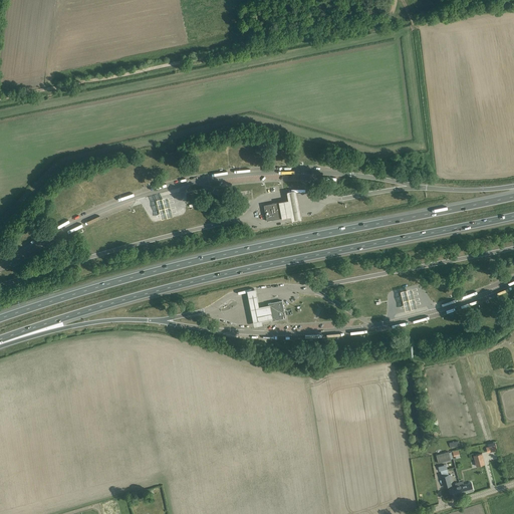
[(283,217),(283,220),(292,218),(292,222),(301,220),(296,192),(287,194),(289,201),(280,203),(283,217)]
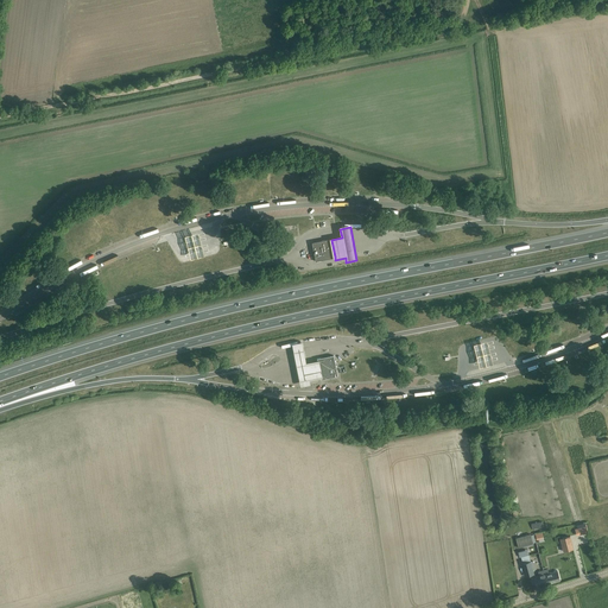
[(198,234),(185,238),(191,261),(204,258),(198,234)]
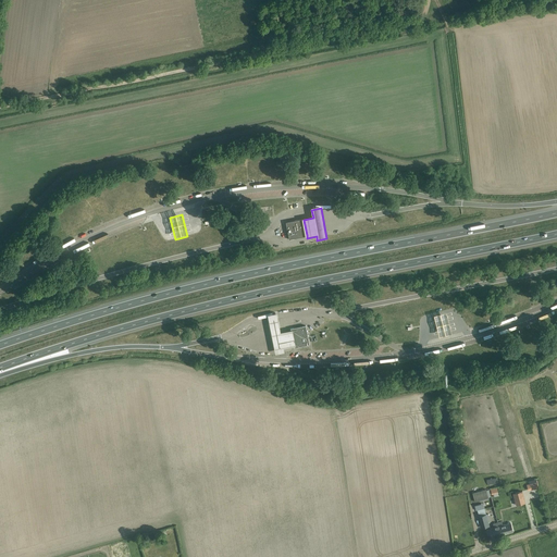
[(116,222),(114,218),(100,223),(102,229),(116,222)]
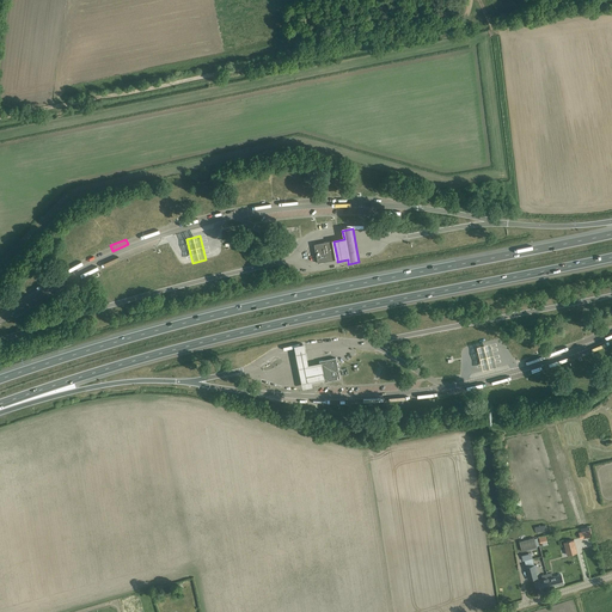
[(314,244),(313,245),(317,263),(318,263),(336,259),(337,259),(337,258),(334,242),(334,240),(332,240),(314,244)]
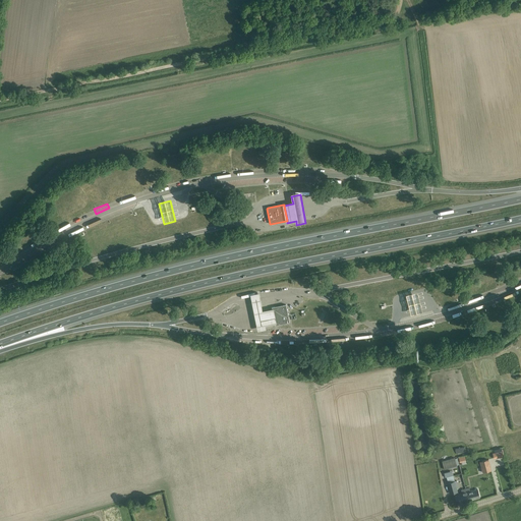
[(84,212),(72,218),(73,221),(71,222),(72,225),(88,218),(84,212)]
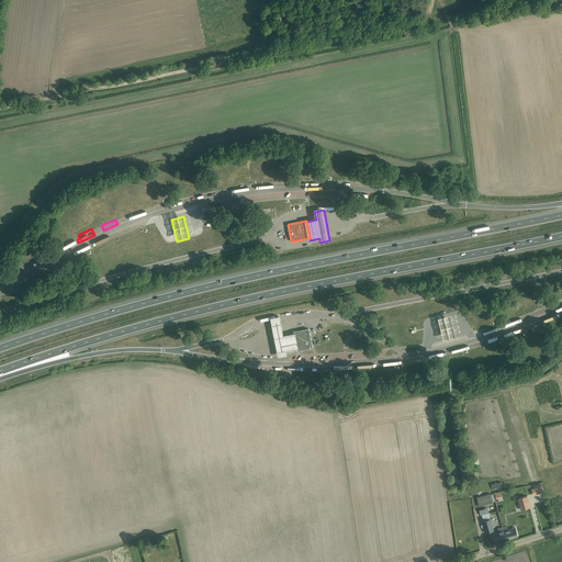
[(280,314),(268,316),(276,358),(288,356),(287,351),(296,349),(293,334),(283,336),(280,314)]
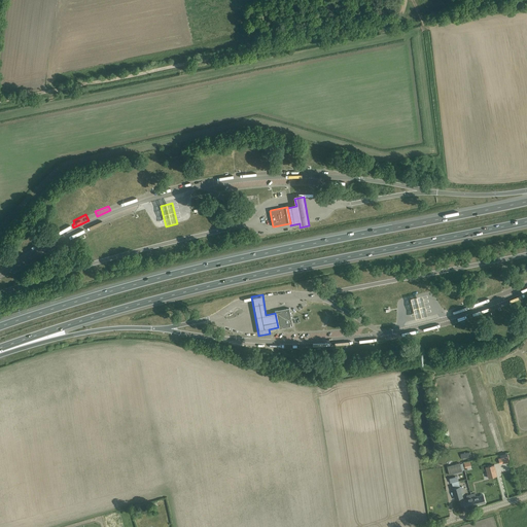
[(426,318),(422,297),(410,301),(415,321),(426,318)]
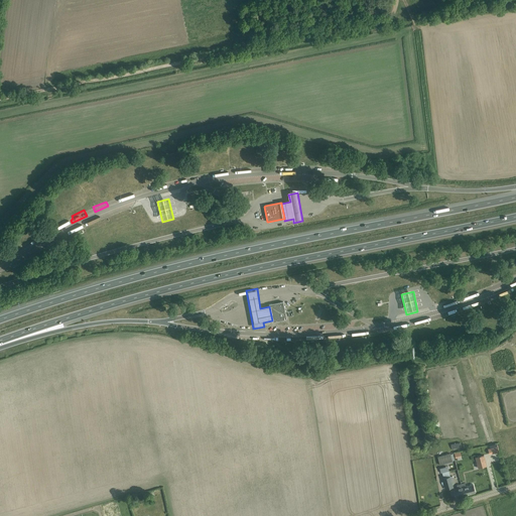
[(273,323),(287,319),(283,301),(269,304),(269,306),(272,320),(273,323)]
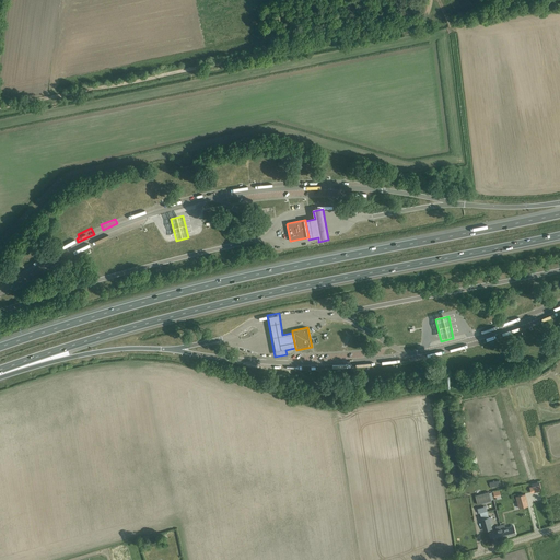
[(491,492),(478,496),(481,506),(489,504),(488,497),(492,496),(491,492)]
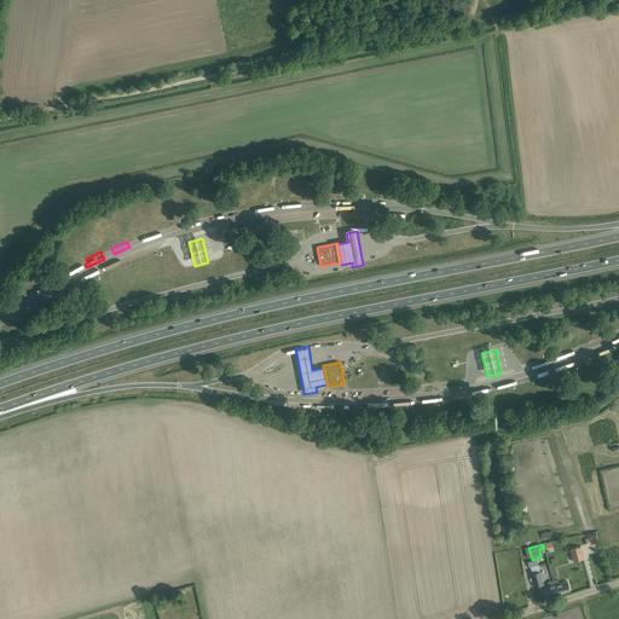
[(584,559),(580,545),(571,548),(573,561),(584,559)]
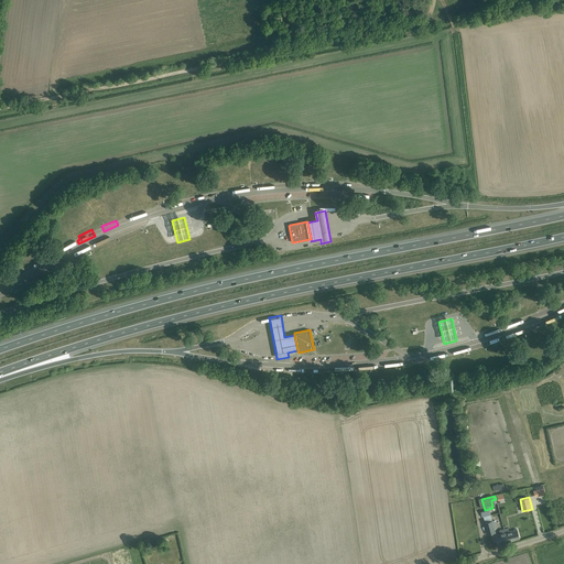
[(486,527),(485,527),(486,531),(487,535),(496,532),(495,529),(492,521),(485,523),(486,527)]
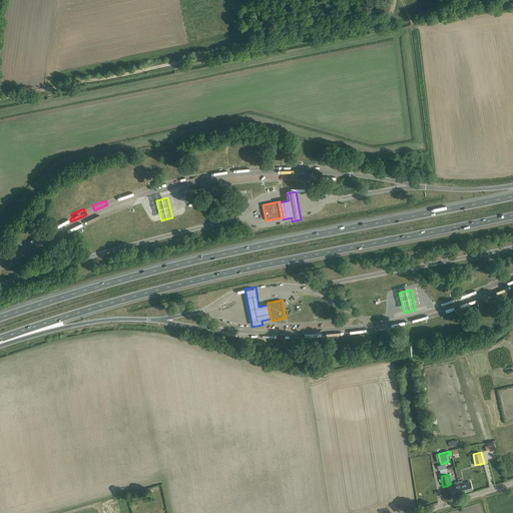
[(462,480),(459,481),(460,485),(459,485),(462,493),(473,490),(470,482),(463,484),(462,480)]
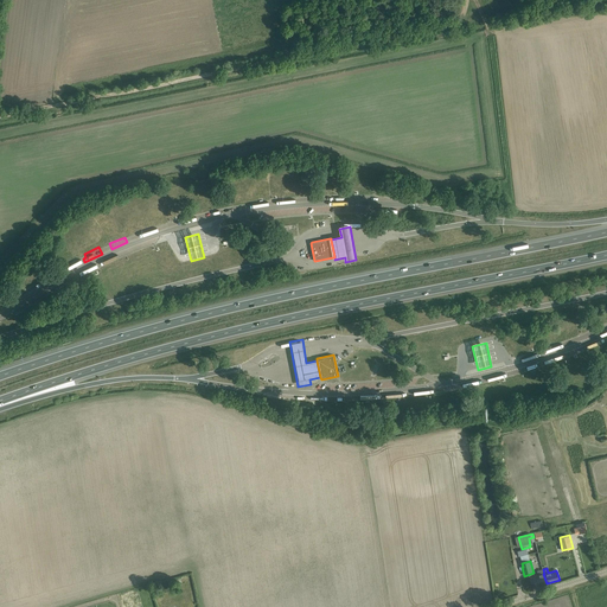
[(536,587),(547,583),(543,574),(544,574),(543,569),(540,570),(541,574),(532,576),(536,587)]
